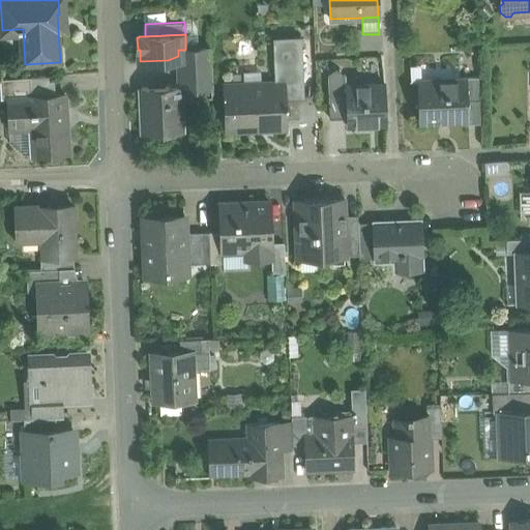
[(276,82),(225,85),(227,129),(286,127),(286,122),(285,95),(303,94),(301,37),(274,38),(276,82)]
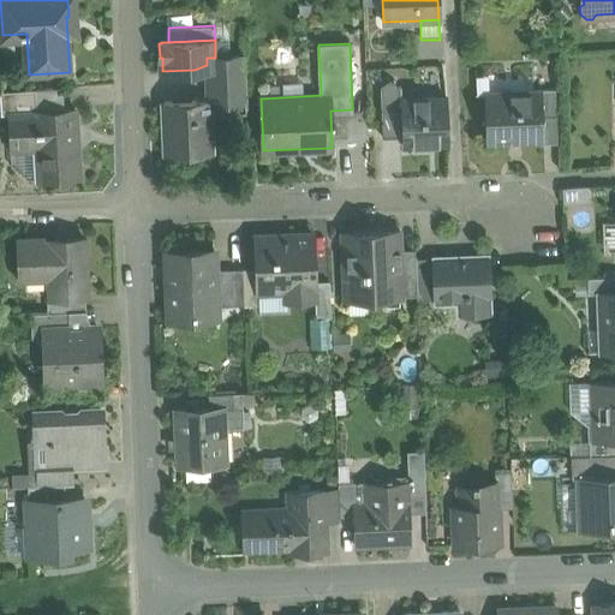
[(215,58),(207,58),(207,65),(207,81),(208,81),(245,79),(244,57),(215,58)]
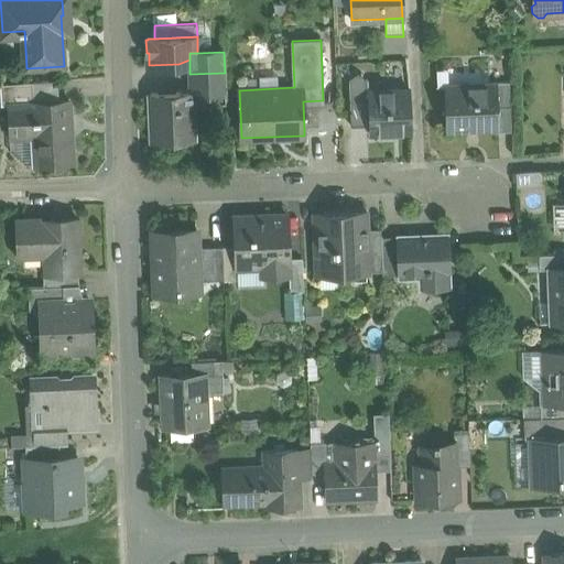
[(191,74),(190,74),(191,91),(192,91),(192,93),(226,91),(225,73),(191,74)]
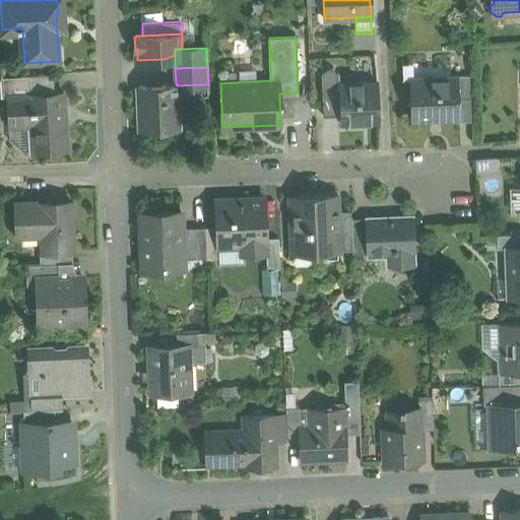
[(402,67),(403,83),(409,83),(409,79),(415,78),(414,67),(402,67)]
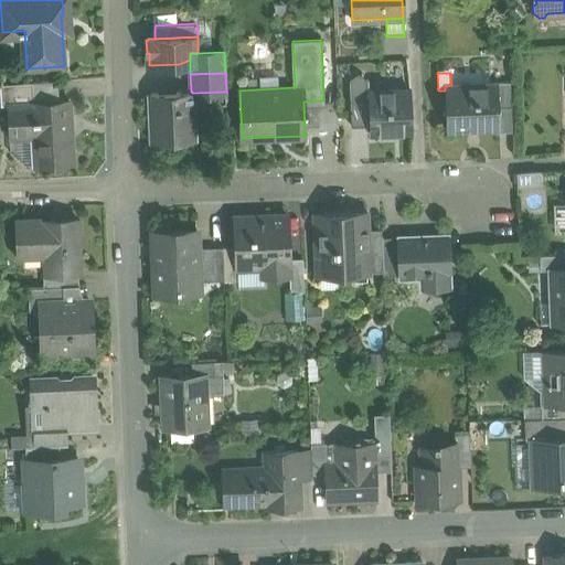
[(33,99),(60,98),(60,80),(32,82),(33,99)]
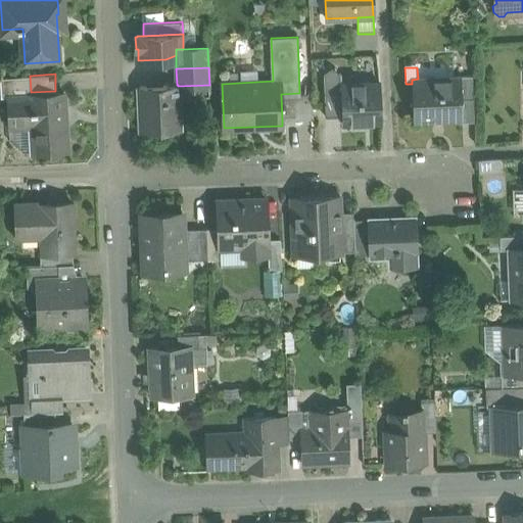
[(324,86),(341,85),(341,84),(340,74),(324,74),(324,86)]
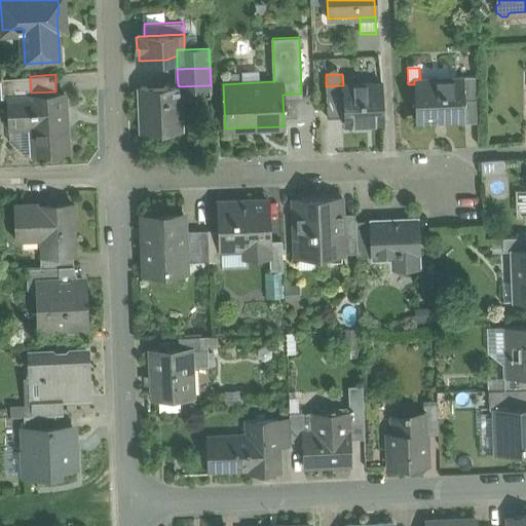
[(30,76),(0,77),(0,86),(0,97),(6,97),(32,96),(31,92),(30,76)]
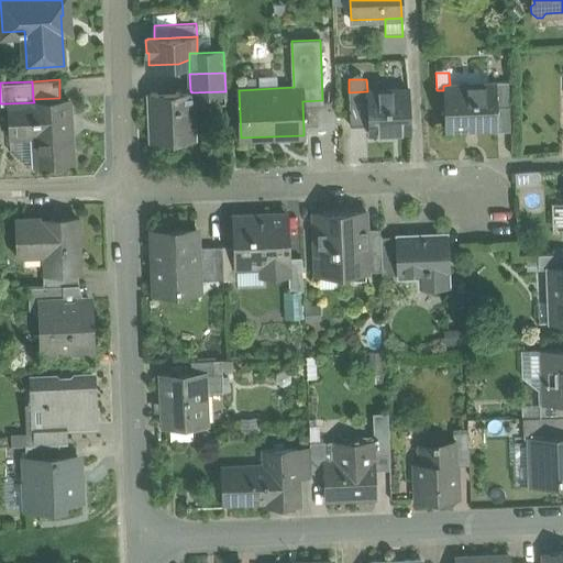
[(509,83),(496,84),(497,128),(498,132),(511,132),(509,83)]
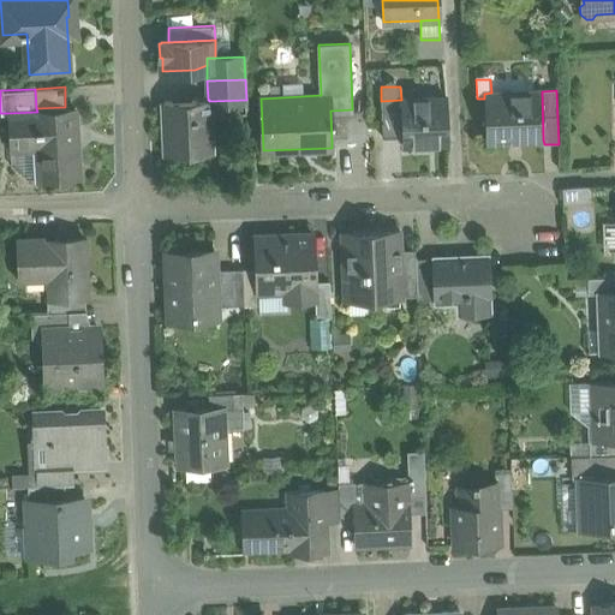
[(491,93),(484,94),(484,99),(485,142),(543,139),(542,91),(491,93)]
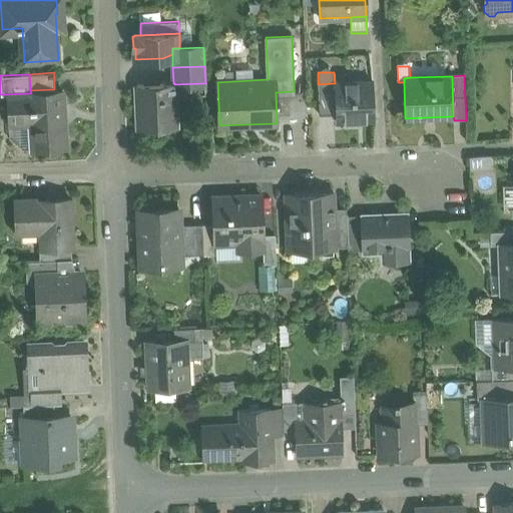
[(373,81),(335,82),(335,83),(336,114),(336,120),(374,119),(373,81)]
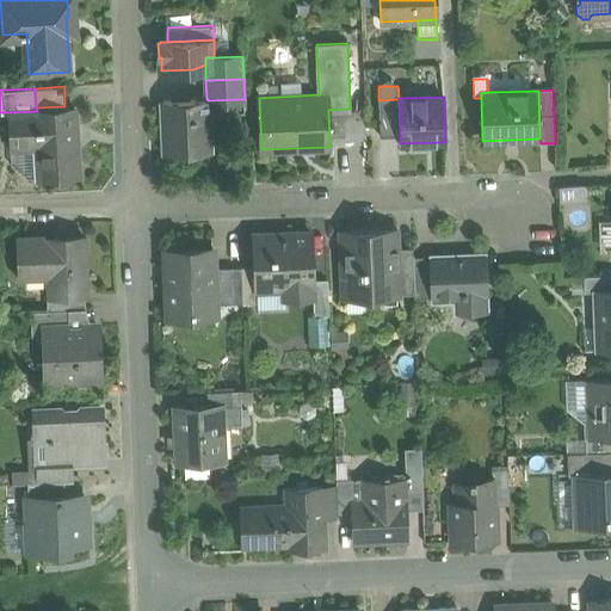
[(207,99),(162,100),(165,154),(210,152),(208,118),(208,100),(208,99),(207,99)]
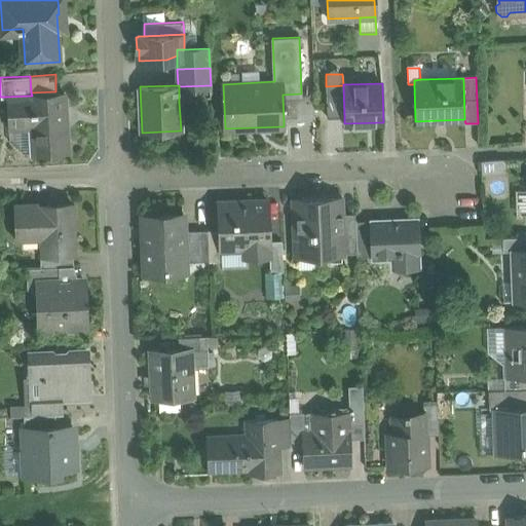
[(179,86),(179,102),(211,95),(211,85),(179,86)]
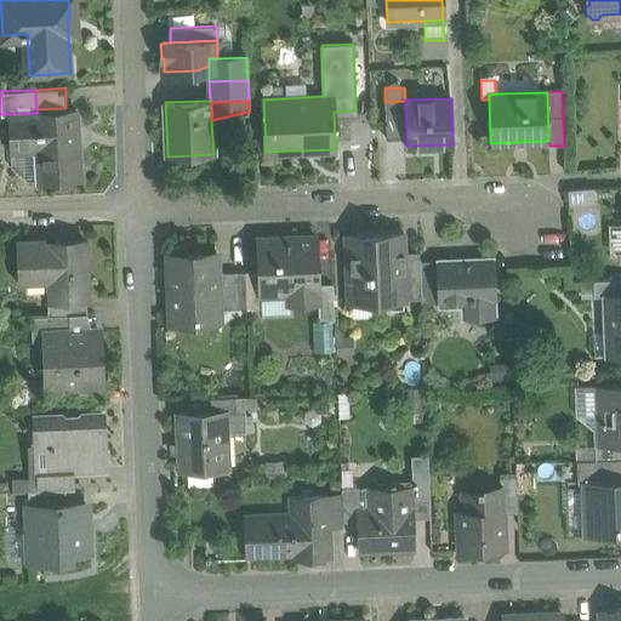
[(405,101),(385,102),(387,138),(406,138),(405,101)]
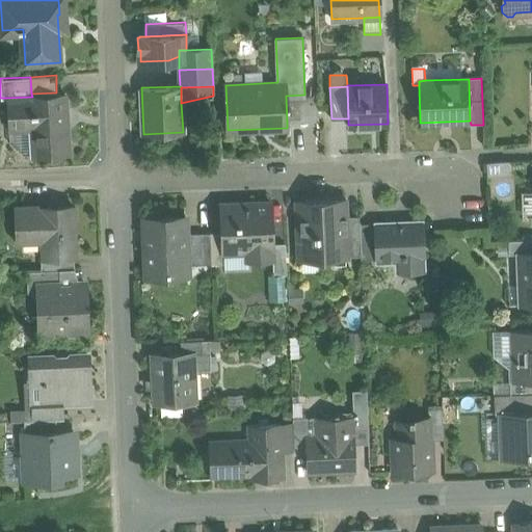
[(56,92),(31,94),(32,97),(6,98),(7,124),(31,123),(34,157),(68,155),(64,92),(56,92)]
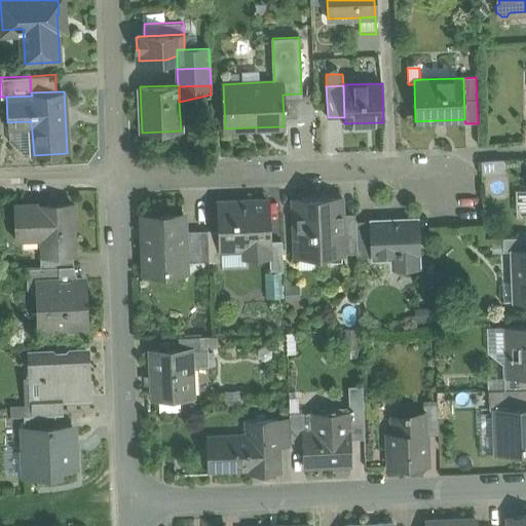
[(301,94),(283,95),(284,121),(314,120),(313,92),(301,94)]
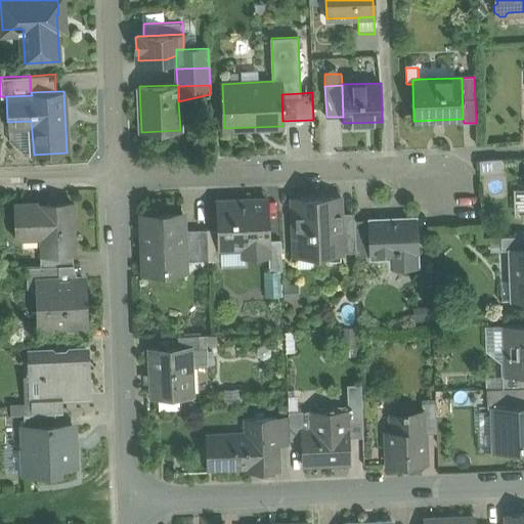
[(9,140),(27,155),(34,155),(31,121),(7,122),(9,140)]
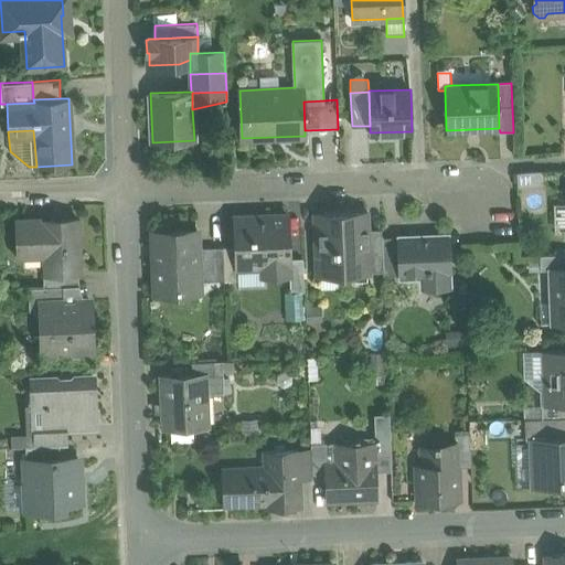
[(368,212),(315,214),(317,276),(351,275),(351,268),(368,268),(368,274),(370,274),(370,273),(369,237),(368,212)]
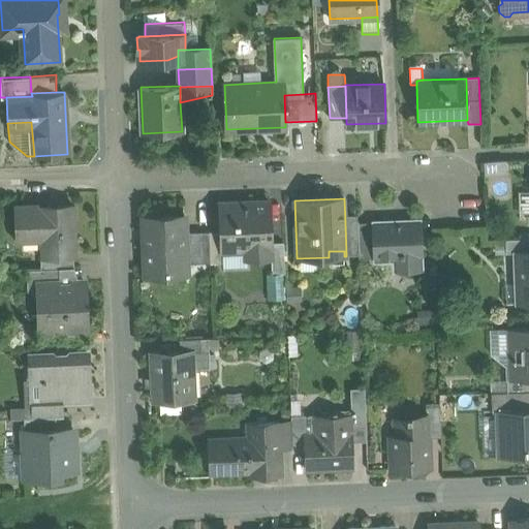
[(269,201),(220,204),(221,231),(222,250),(223,250),(246,250),(246,260),(271,259),(271,243),(269,201)]
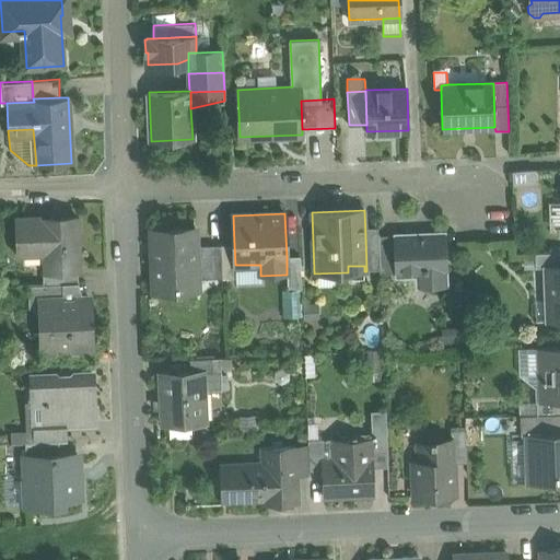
[(78,217),(16,220),(18,255),(48,254),(49,269),(49,271),(78,269),(80,269),(78,217)]
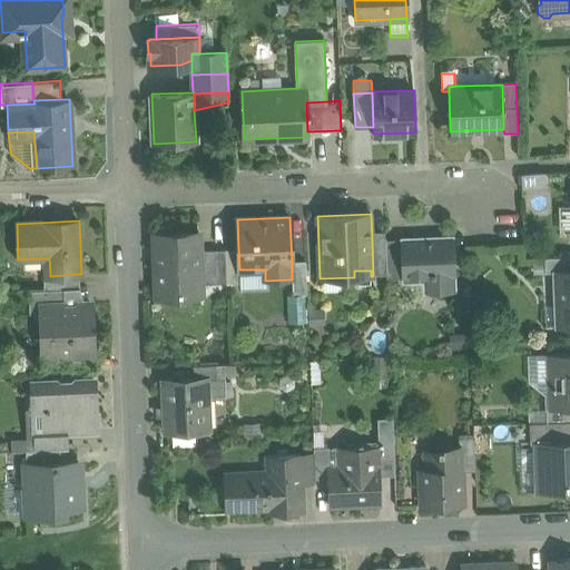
[(197,233),(155,234),(158,296),(200,295),(199,284),(198,249),(197,233)]
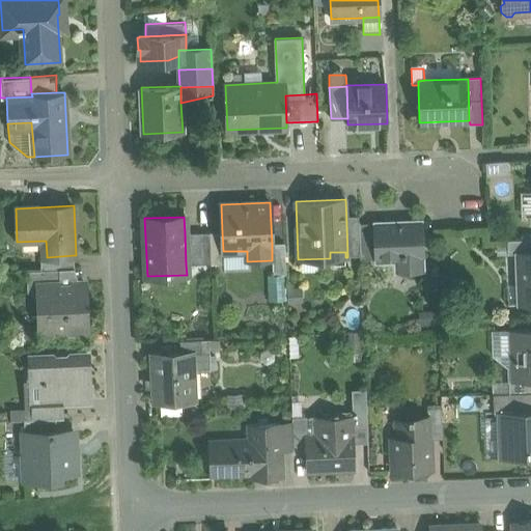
[(420,221),(374,223),(375,259),(401,258),(401,271),(422,270),(420,221)]
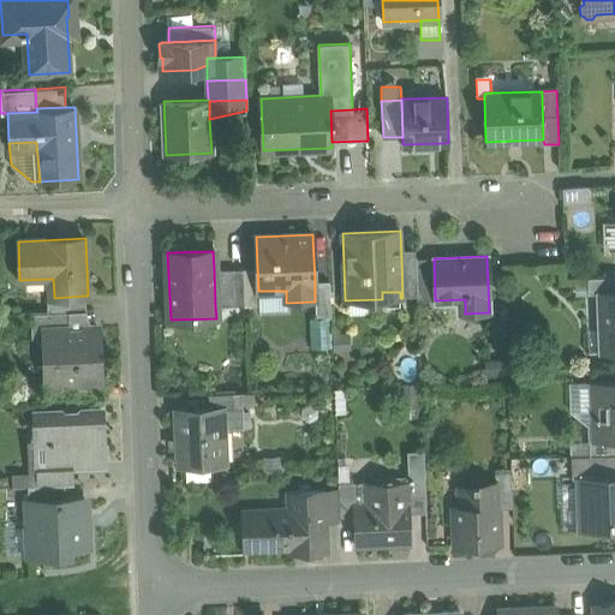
[(416,257),(401,258),(402,297),(417,297),(416,260),(416,257)]
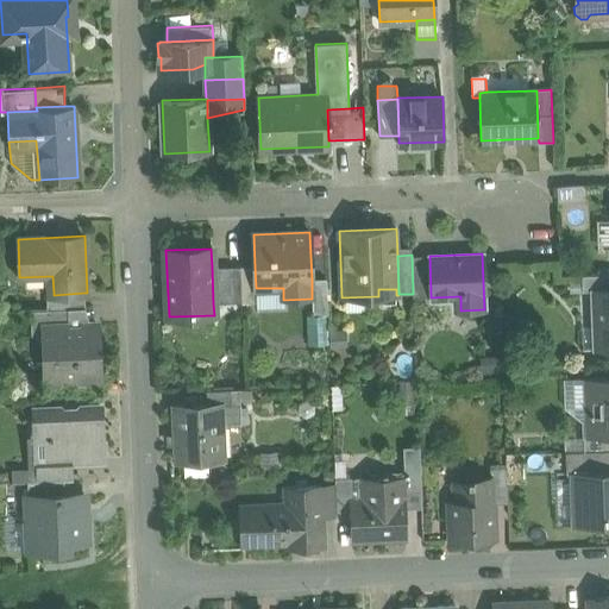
[(429,256),(412,257),(413,294),(413,299),(431,297),(429,256)]
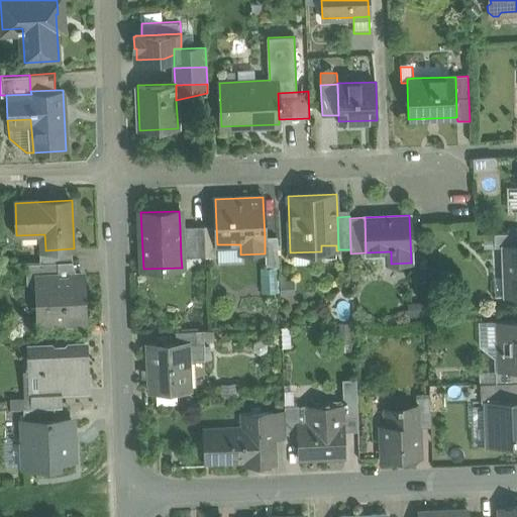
[(205,256),(204,226),(180,226),(181,257),(205,256)]
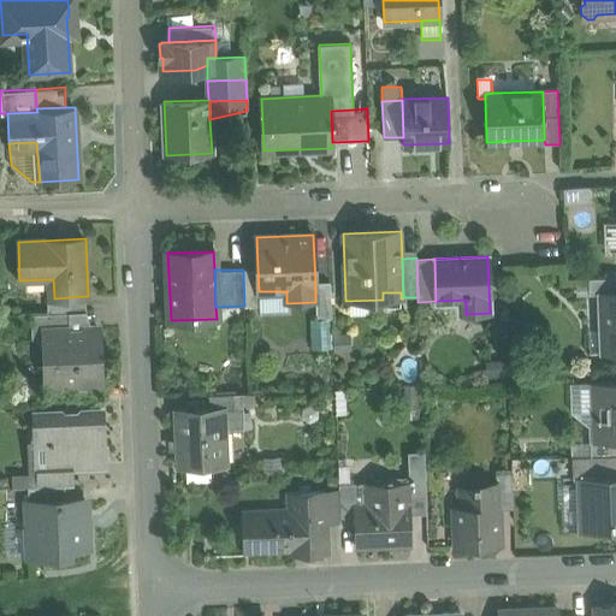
[(258,270),(243,270),(244,306),(261,306),(260,291),(259,291),(258,270)]
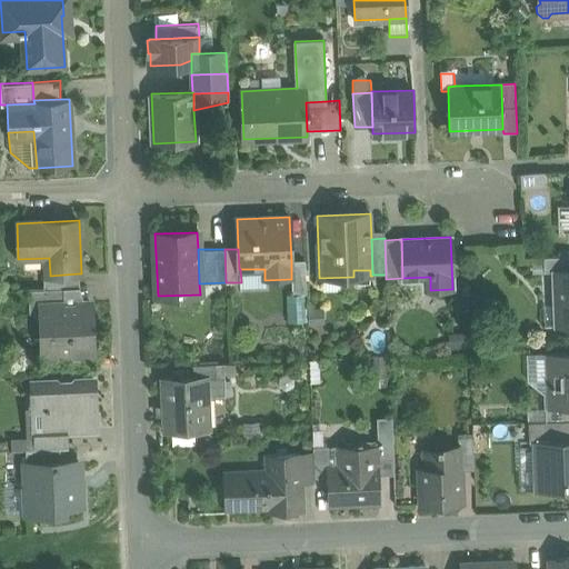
[(568,256),(543,258),(545,272),(556,271),(556,270),(568,269),(568,256)]
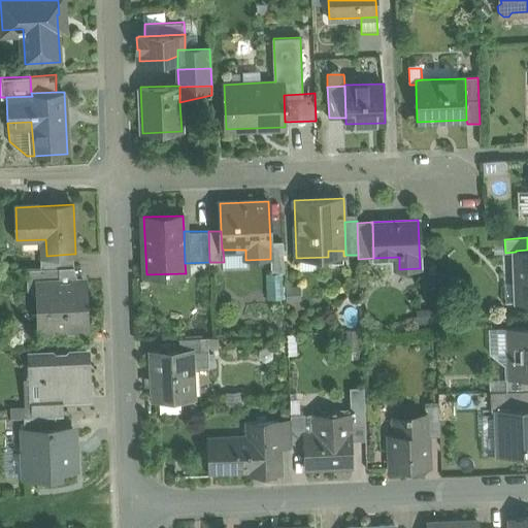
[(283,242),(270,242),(270,259),(271,273),(284,273),(283,242)]
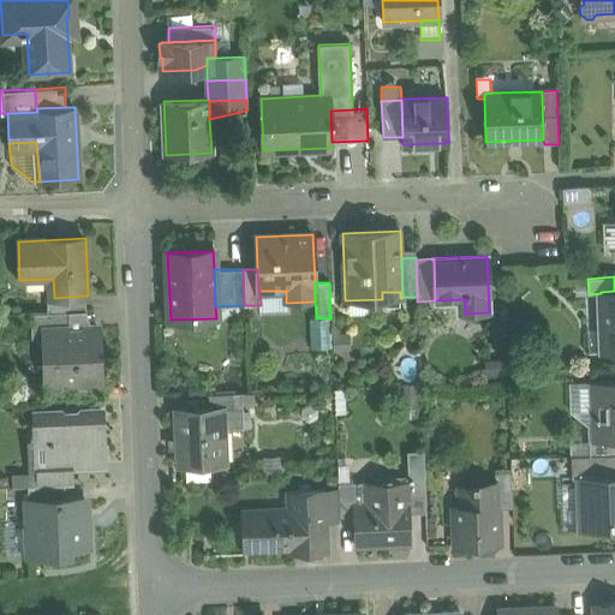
[(614,291),(601,292),(601,293),(603,352),(614,351),(614,291)]
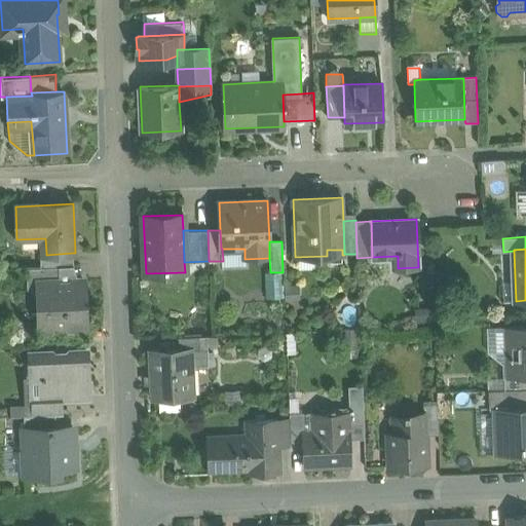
[(73,253),(46,255),(46,253),(40,254),(41,267),(74,265),(73,253)]
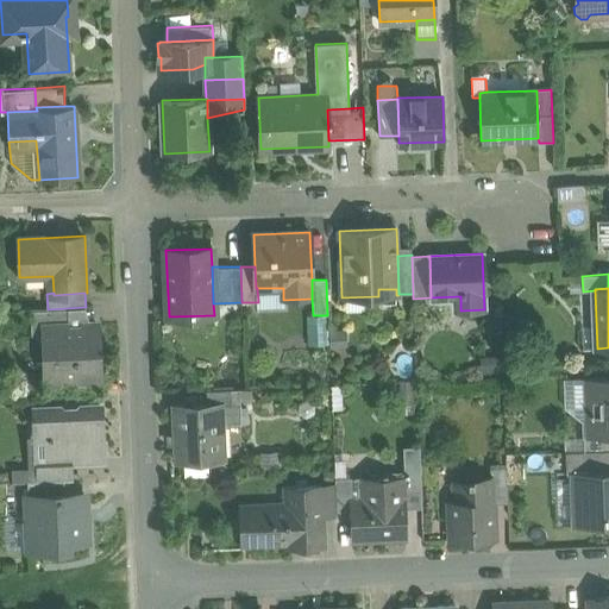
[(48,309),(30,309),(31,336),(44,334),(44,327),(90,325),(86,307),(48,309)]
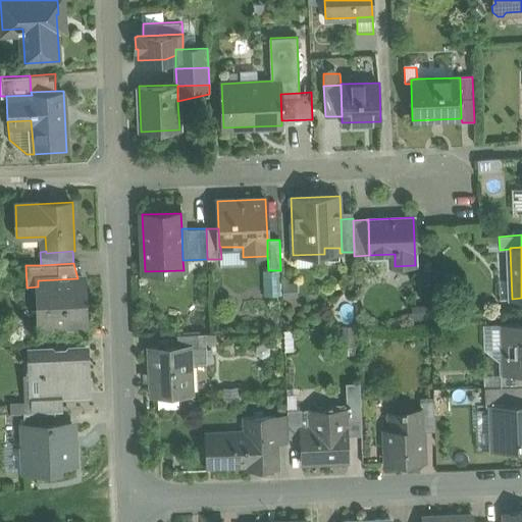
[(77,278),(38,280),(38,286),(40,326),(86,324),(84,277),(77,278)]
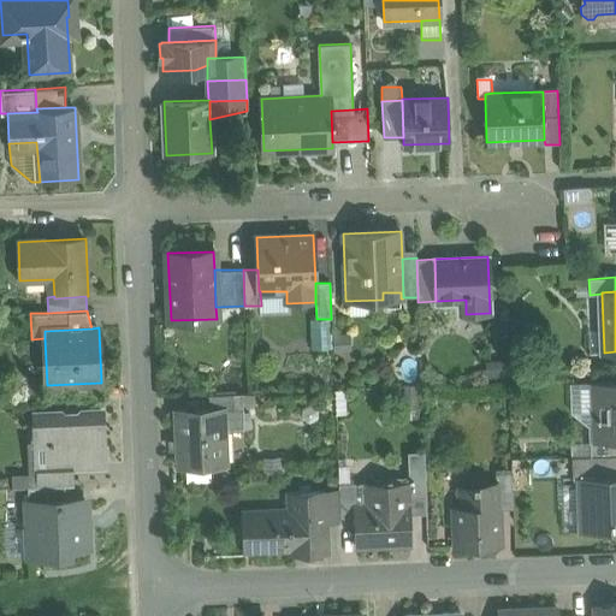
[(615,380),(593,383),(596,442),(596,443),(615,442),(615,380)]
